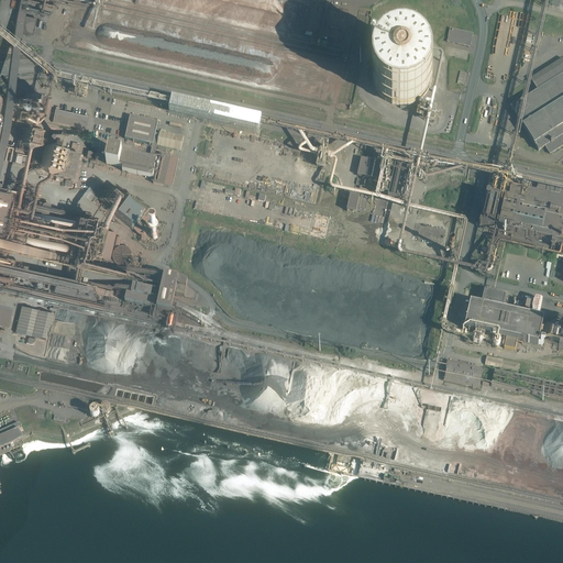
[(28,17),(23,15),(20,33),(31,35),(35,19),(32,18),(32,17),(28,15),(28,17)]
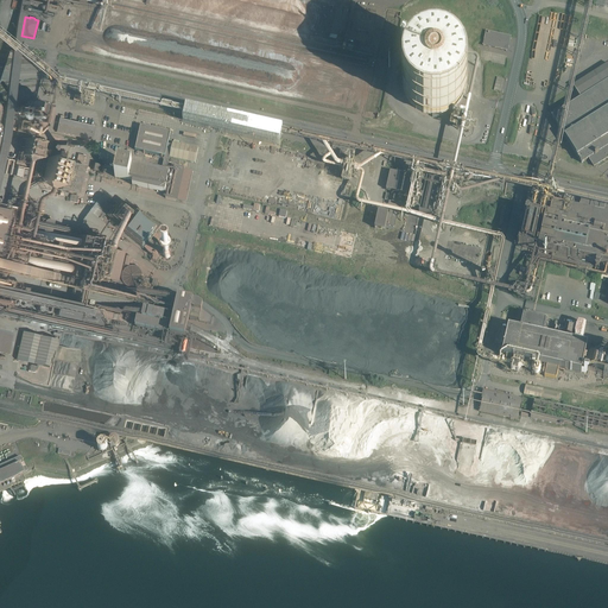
[(511,37),(486,31),(483,45),(507,51),(511,37)]
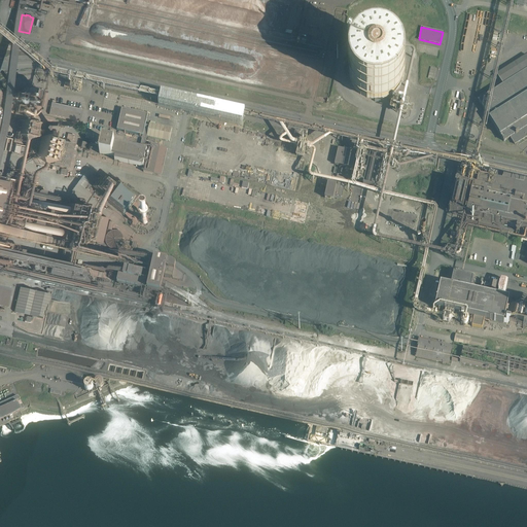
[(405,74),(405,71),(405,68),(403,65),(403,63),(402,60),(400,58),(399,55),(397,53),(395,50),(393,48),(390,47),(388,45),(385,44),(383,44),(380,43),(377,43),(374,43),(372,43),(369,44),(365,45),(363,46),(360,47),(358,49),(356,51),(354,54),(352,56),(351,59),(350,61),(349,64),(348,66),(348,69),(348,72),(348,75),(348,78),(349,80),(350,83),(351,85),(353,89),(355,91),(357,93),(359,95),(361,96),(364,97),(366,99),(370,99),(373,100),(375,100),(378,100),(381,100),(384,99),(386,98),(389,97),(391,96),(394,94),(396,92),(398,90),(399,88),(401,84),(402,82),(403,79),(405,77),(405,74)]
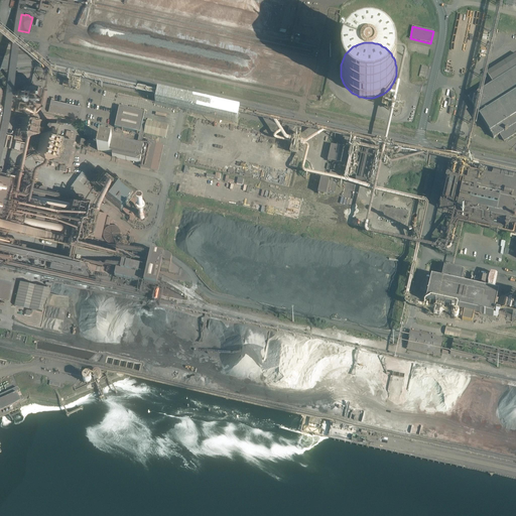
[(515,53),(515,54),(486,73),(492,82),(486,86),(487,88),(469,99),(493,138),(499,134),(504,141),(515,133),(515,53)]
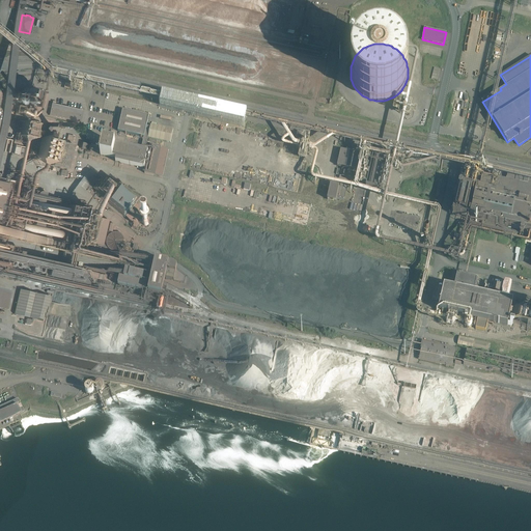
[(161,105),(164,93),(55,71),(53,82),(104,92),(112,94),(112,95),(161,105)]
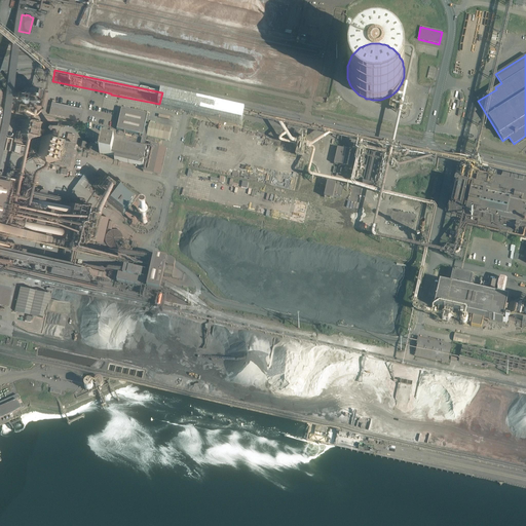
[(37,90),(22,87),(19,101),(25,102),(24,106),(25,106),(24,108),(32,110),(32,108),(33,108),(37,90)]
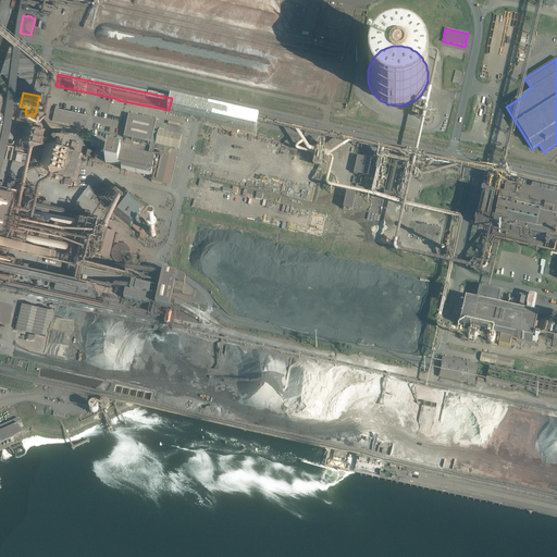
[(86,115),(53,108),(50,121),(83,127),(86,115)]
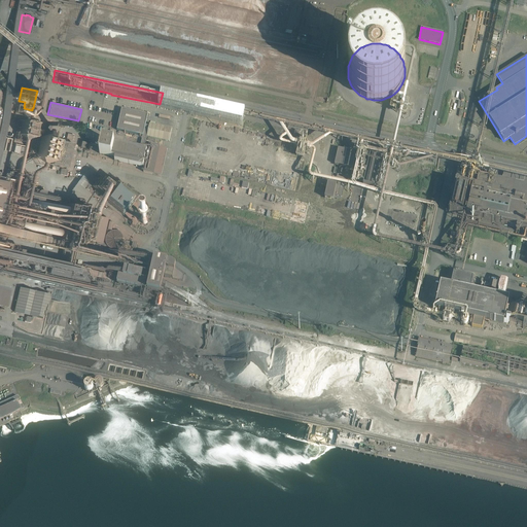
[(119,117),(116,130),(143,136),(146,137),(169,141),(170,134),(172,129),(149,124),(149,126),(145,126),(148,115),(123,109),(121,109),(120,112),(120,113),(119,117)]
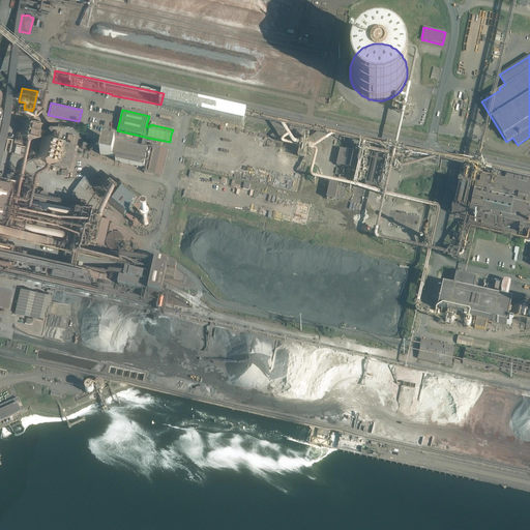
[(24,137),(29,138),(32,122),(20,120),(15,145),(18,145),(19,141),(23,142),(24,137)]
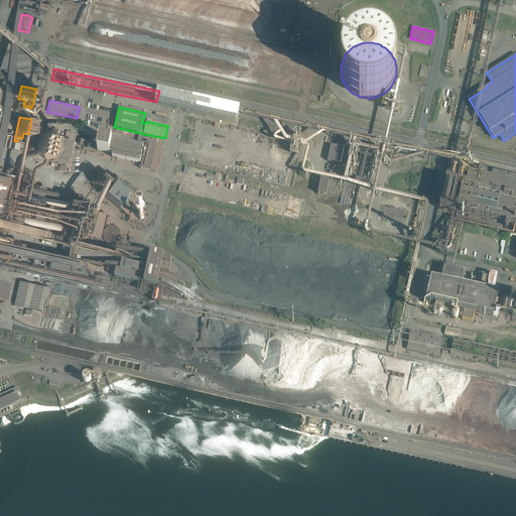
[(39,133),(36,134),(32,153),(33,156),(37,154),(38,156),(40,157),(36,158),(38,158),(45,156),(46,150),(49,150),(50,147),(48,147),(50,136),(44,135),(44,130),(42,131),(40,131),(39,133)]
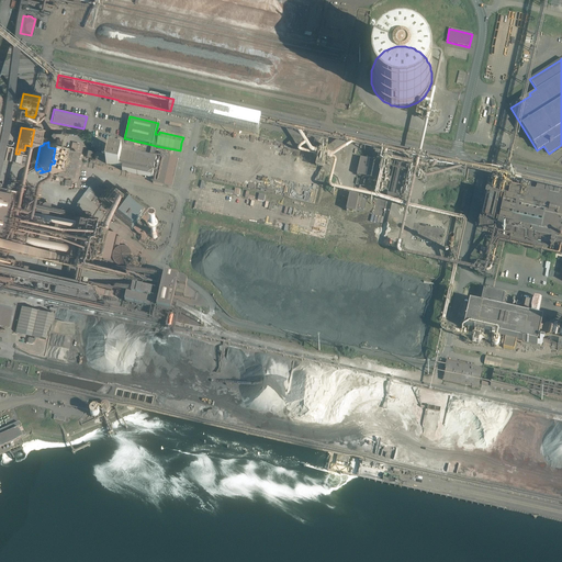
[(148,155),(147,157),(154,159),(155,154),(156,146),(153,145),(150,155),(148,155)]
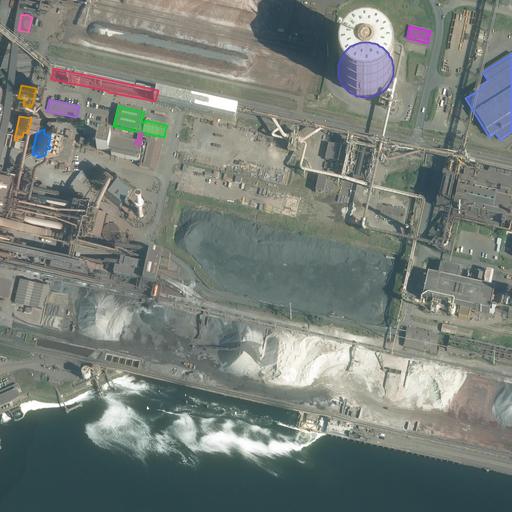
[(50,159),(61,162),(63,162),(64,163),(70,139),(65,138),(55,136),(50,157),(50,159)]
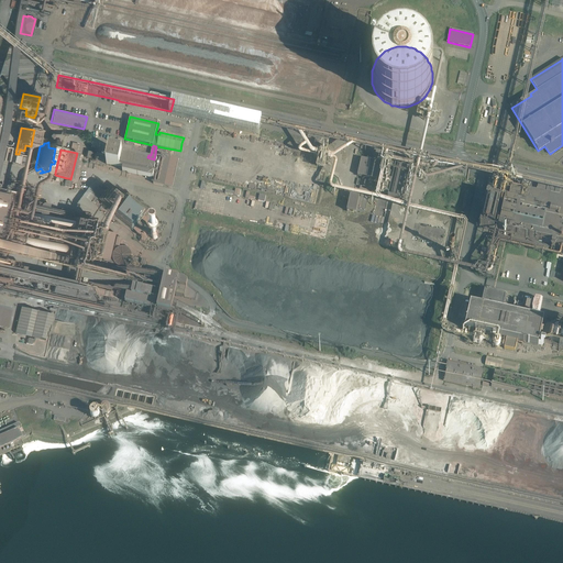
[(107,161),(107,164),(111,165),(116,166),(117,166),(119,167),(120,167),(121,167),(123,167),(122,168),(122,170),(122,172),(123,172),(127,173),(138,175),(145,176),(150,177),(152,178),(153,178),(154,178),(154,180),(154,181),(153,184),(165,186),(173,188),(179,159),(175,158),(170,158),(159,155),(158,159),(158,161),(156,159),(154,159),(147,157),(141,156),(140,156),(131,154),(128,153),(127,153),(125,153),(122,152),(110,150),(109,151),(107,161)]
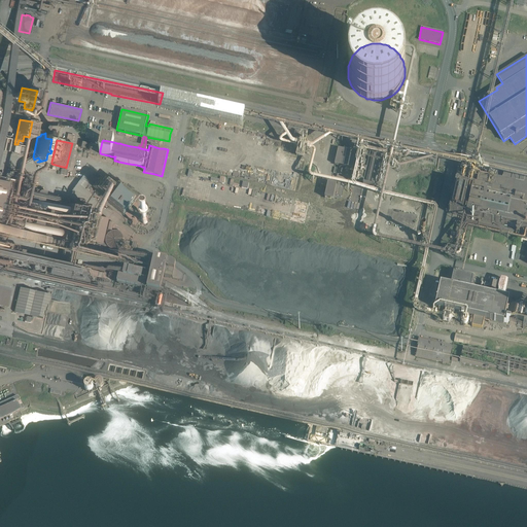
[(346,150),(338,148),(335,164),(354,169),(358,153),(356,152),(357,151),(347,149),(346,150)]
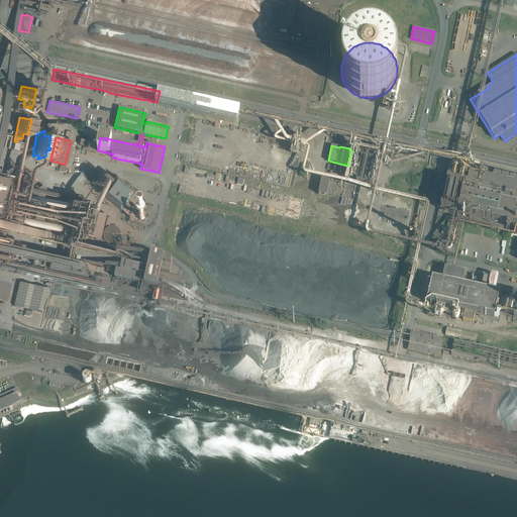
[(374,153),(363,151),(356,181),(367,184),(374,153)]
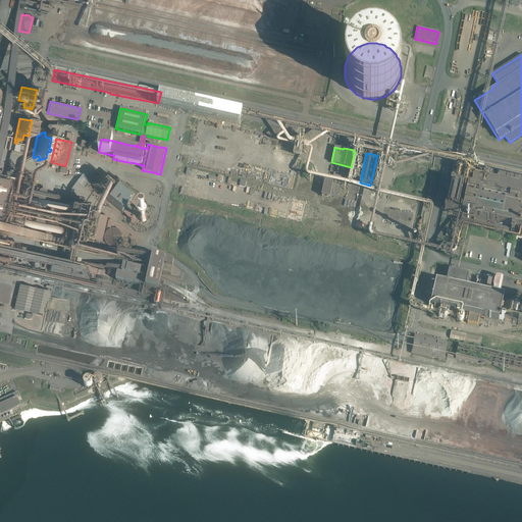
[(207,179),(207,178),(209,173),(194,169),(192,175),(207,179)]
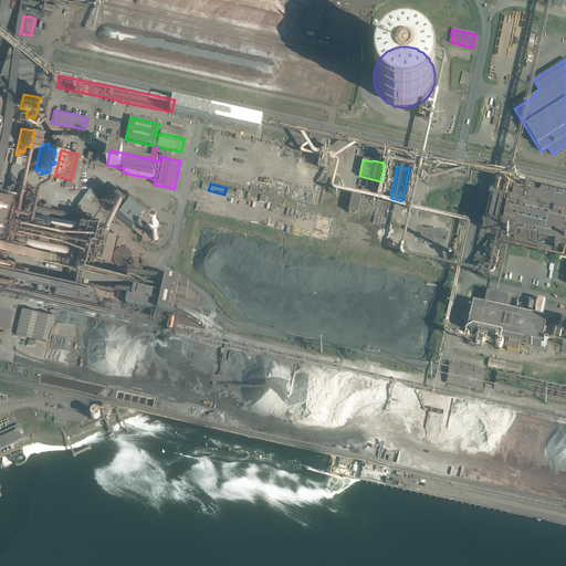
[(565,199),(513,188),(512,195),(511,194),(510,197),(512,197),(511,201),(507,200),(507,201),(503,200),(489,197),(482,229),(514,236),(513,239),(516,240),(517,237),(555,245),(554,248),(557,249),(558,245),(565,247),(565,199)]
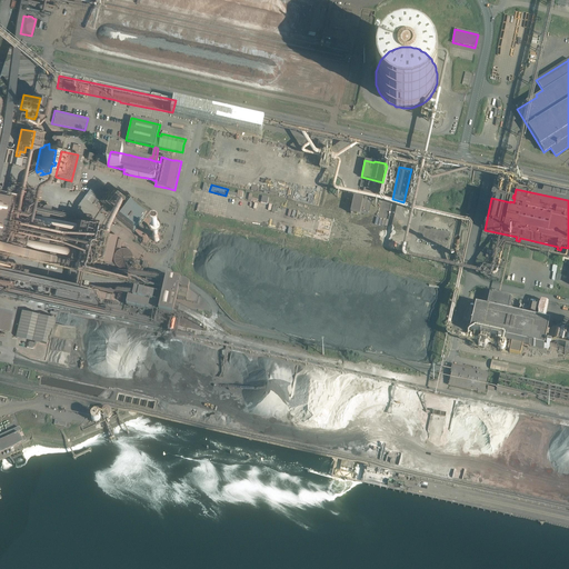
[(371,201),(355,198),(350,213),(360,216),(361,210),(369,212),(371,201)]
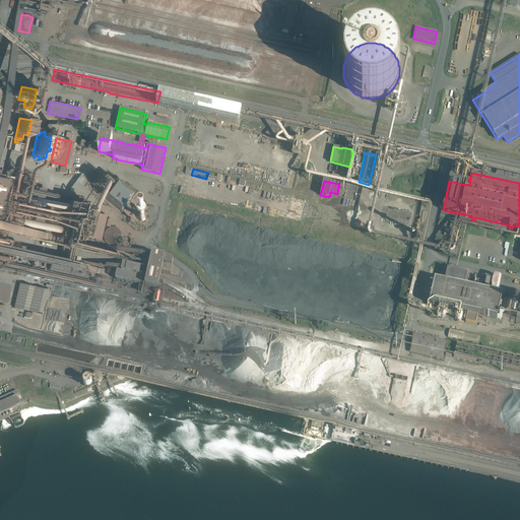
[(123,183),(119,189),(133,199),(137,194),(123,183)]
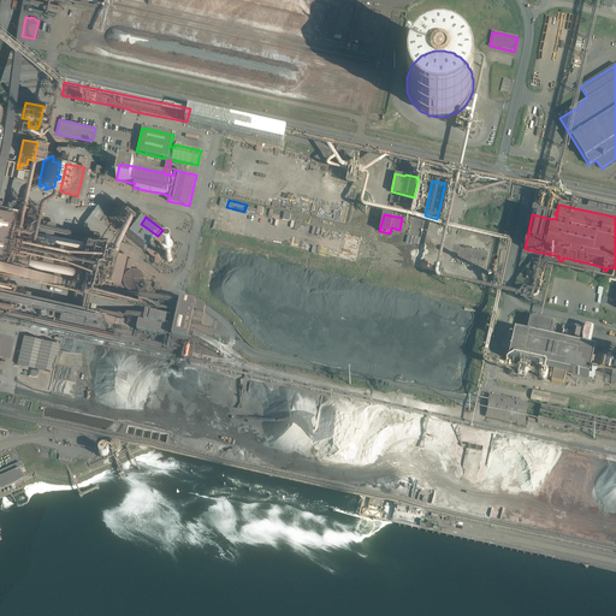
[(43,224),(42,225),(37,224),(37,225),(36,230),(35,231),(41,232),(42,235),(49,236),(49,232),(52,224),(47,223),(46,221),(43,224)]
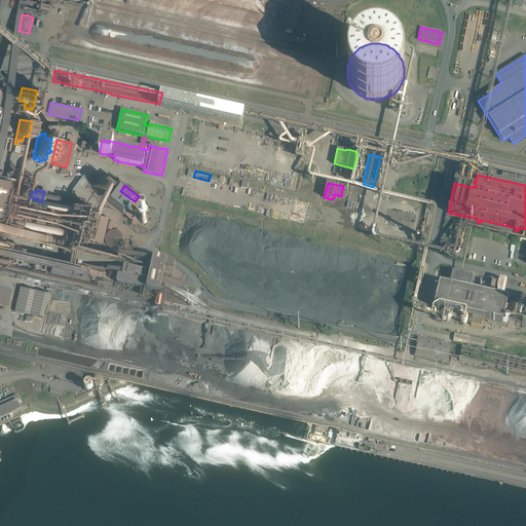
[(73,205),(51,200),(44,235),(57,238),(54,246),(96,255),(99,245),(94,243),(94,242),(87,241),(87,245),(77,242),(85,209),(87,203),(74,200),(73,205)]
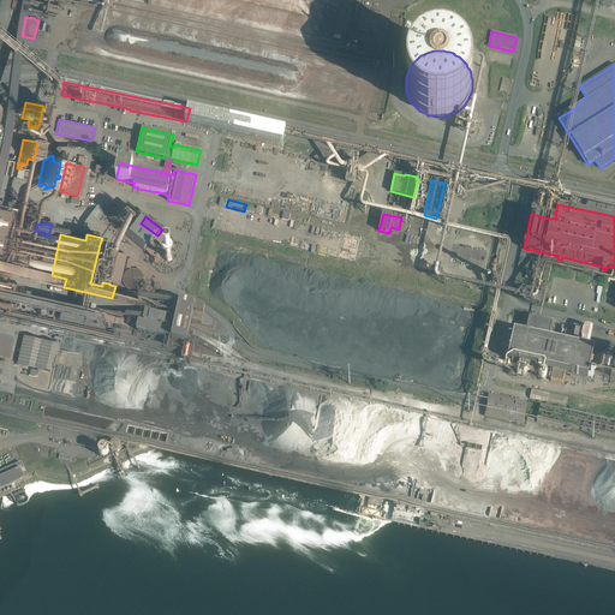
[(117,252),(113,252),(106,250),(102,266),(99,280),(108,282),(114,284),(117,284),(120,269),(123,257),(124,255),(117,252)]
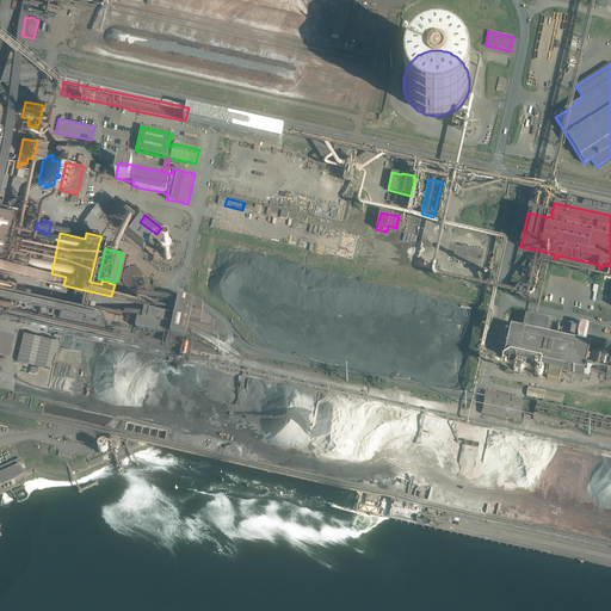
[(28,275),(28,277),(26,278),(35,279),(37,269),(30,266),(29,269),(26,269),(25,272),(25,273),(28,273),(28,275)]
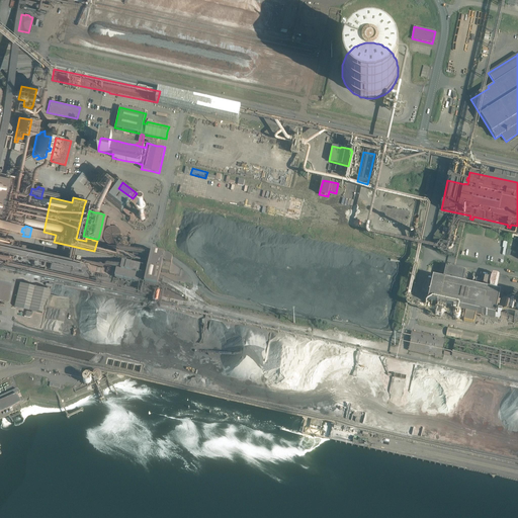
[(131,239),(121,237),(120,242),(119,246),(128,248),(130,244),(131,239)]
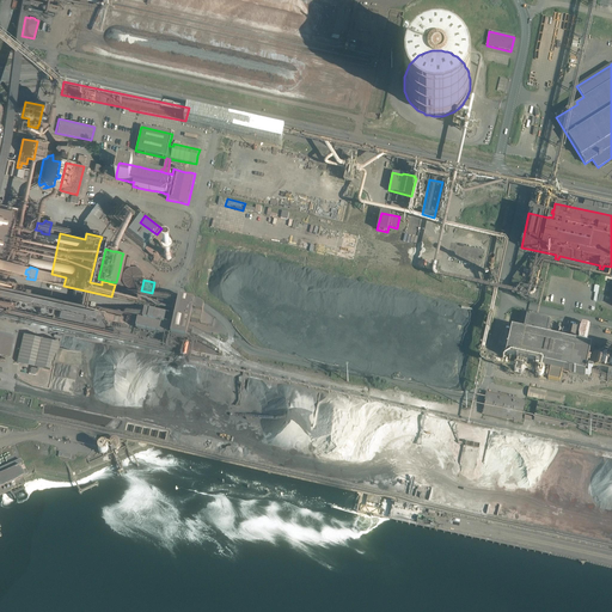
[(0,303),(0,304),(0,305),(6,307),(7,307),(20,311),(22,308),(26,310),(25,311),(26,312),(28,312),(47,316),(49,310),(51,310),(50,317),(55,318),(73,322),(74,322),(78,323),(79,323),(83,324),(98,328),(99,328),(101,326),(101,322),(102,322),(102,319),(103,312),(96,310),(96,307),(60,299),(59,299),(41,294),(23,291),(22,291),(13,288),(12,288),(4,286),(0,285),(0,303)]
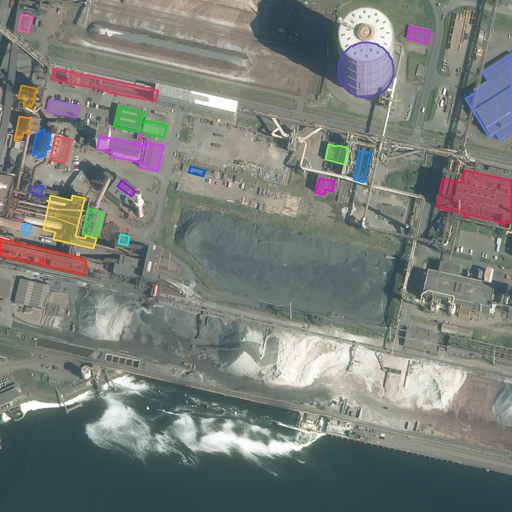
[(179,267),(162,255),(159,269),(178,273),(179,267)]
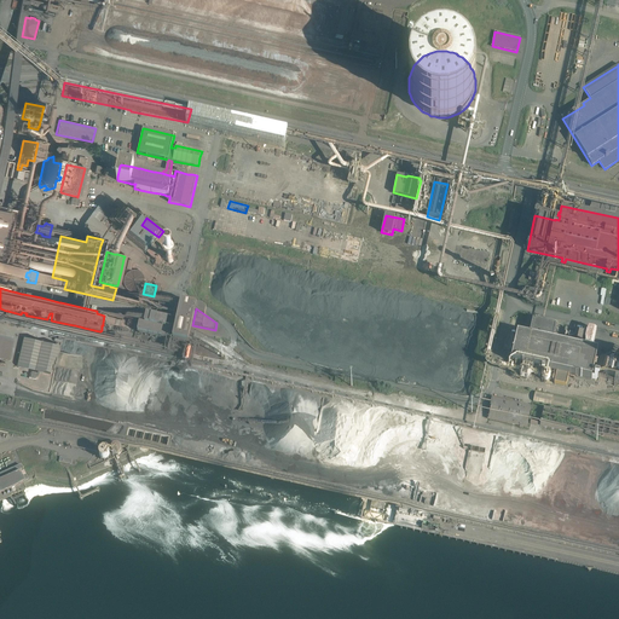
[(145,325),(139,324),(138,333),(169,339),(172,330),(166,329),(168,320),(146,316),(145,325)]
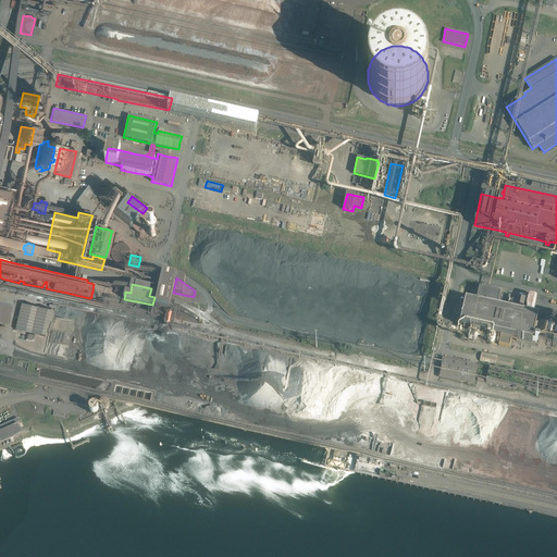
[(500,293),(479,288),(475,304),(466,301),(460,326),(500,335),(498,345),(509,347),(511,337),(532,342),(537,317),(517,312),(517,311),(507,309),(506,310),(496,308),(500,293)]
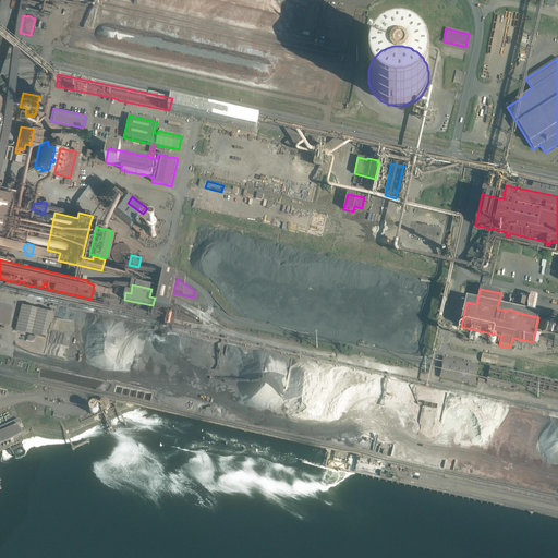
[(20,304),(13,330),(15,330),(35,335),(45,337),(46,332),(47,331),(49,323),(49,322),(51,313),(51,312),(51,311),(40,308),(22,304),(20,304)]
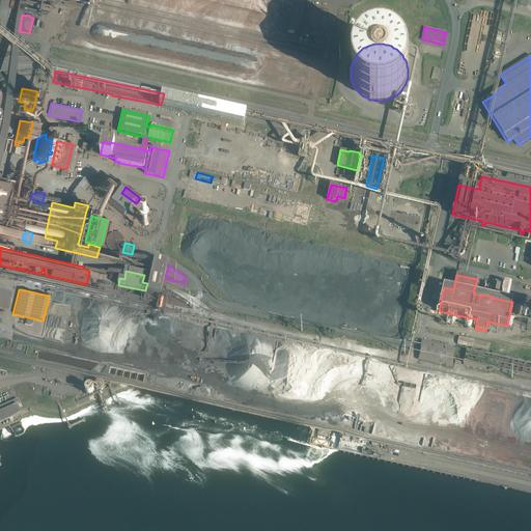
[(530,312),(522,310),(519,320),(528,323),(530,323),(530,312)]
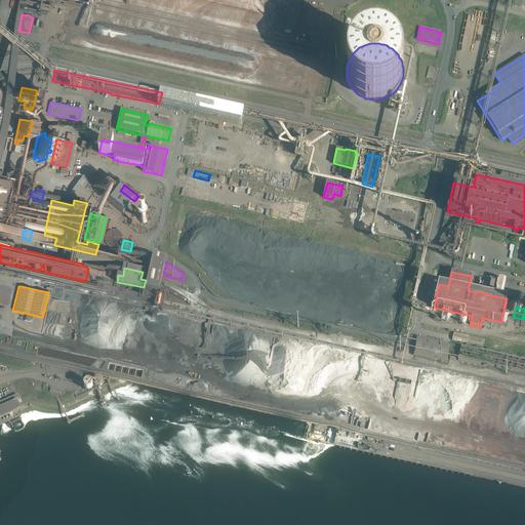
[(484,339),(454,332),(452,340),(482,347),(484,339)]
